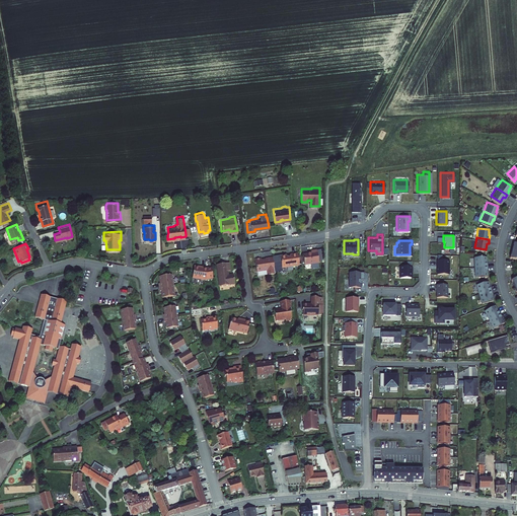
[(317,260),(315,247),(309,248),(309,250),(301,251),(303,262),(309,261),(310,265),(317,264),(317,260)]
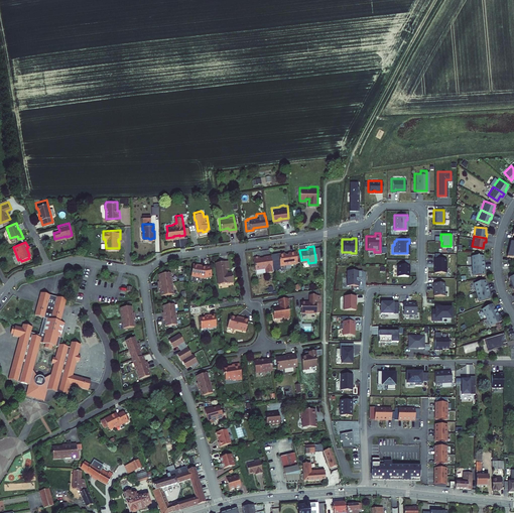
[(278,263),(296,261),(294,249),(286,250),(287,251),(283,252),(283,251),(277,252),(278,263)]
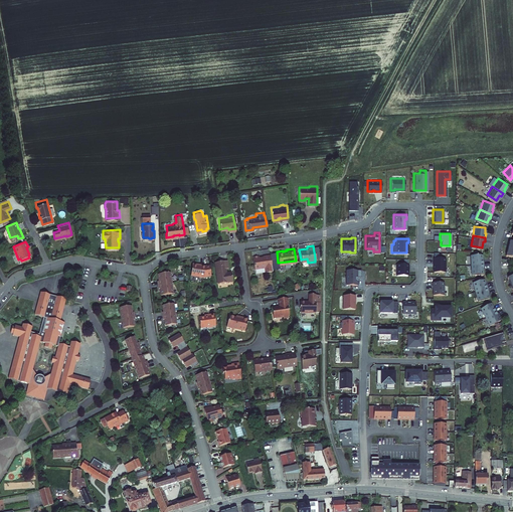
[(264,270),(272,269),(269,252),(262,253),(262,254),(258,256),(258,253),(251,254),(253,267),(264,266),(264,270)]
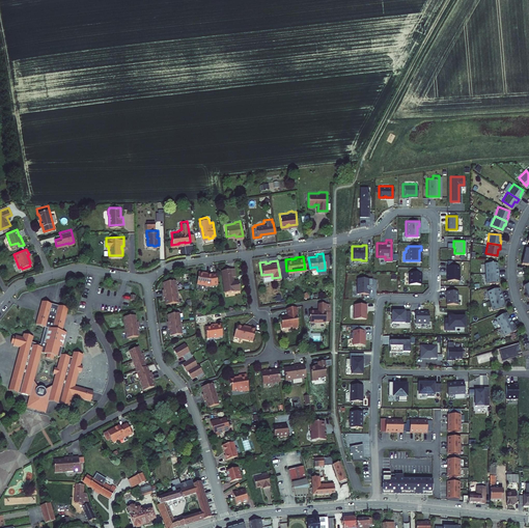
[(498,267),(497,260),(485,260),(486,271),(499,270),(499,267),(498,267)]
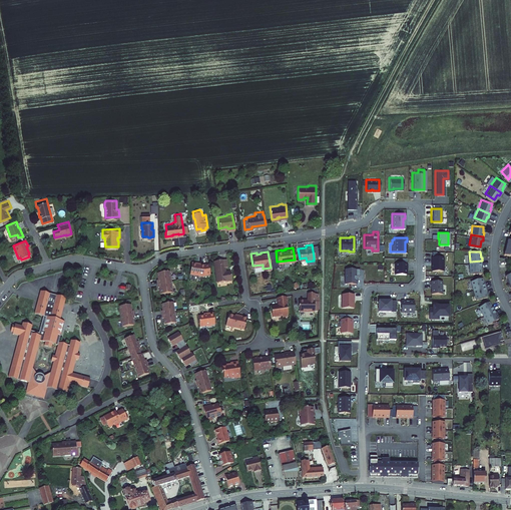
[(443,270),(443,256),(432,256),(432,261),(432,264),(432,270),(443,270)]
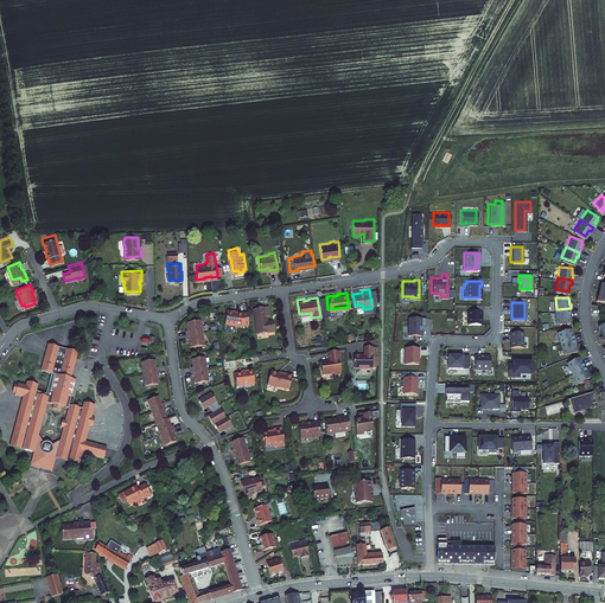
[(254,333),(272,331),(271,319),(265,320),(265,315),(267,315),(266,306),(250,308),(254,333)]
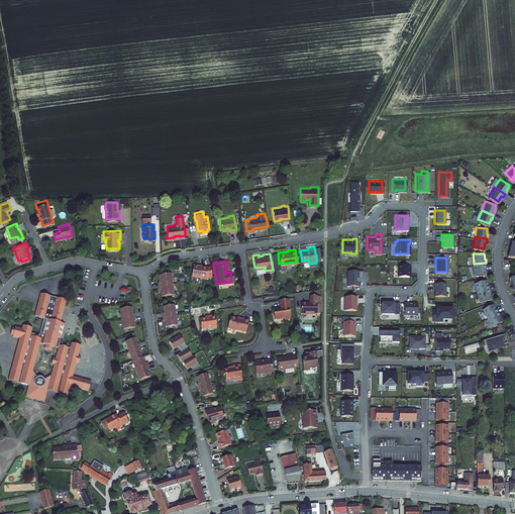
[(486,267),(486,263),(474,264),(474,274),(485,273),(485,267),(486,267)]
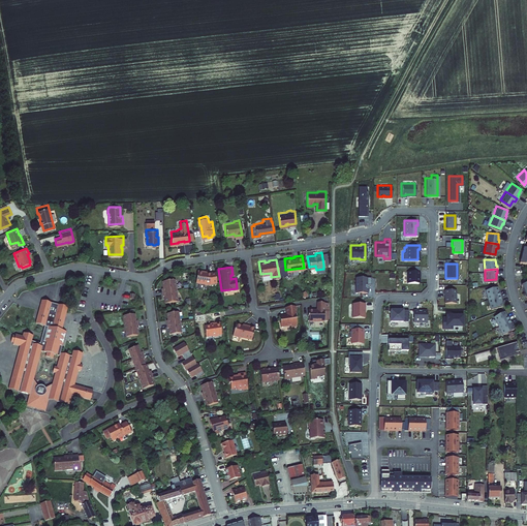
[(208,283),(215,282),(213,272),(209,272),(200,271),(202,271),(195,270),(194,282),(208,283)]
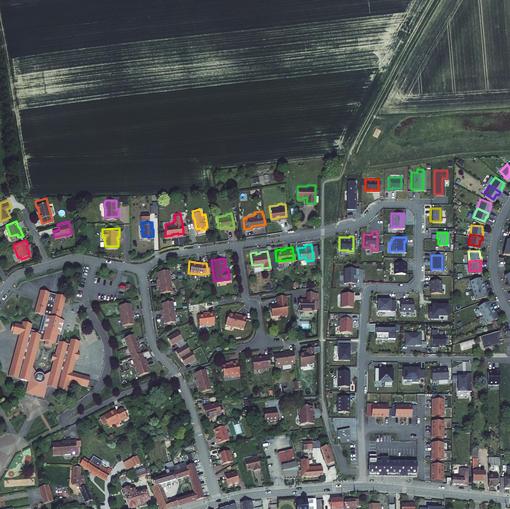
[(405,265),(405,261),(394,261),(394,272),(404,272),(404,265),(405,265)]
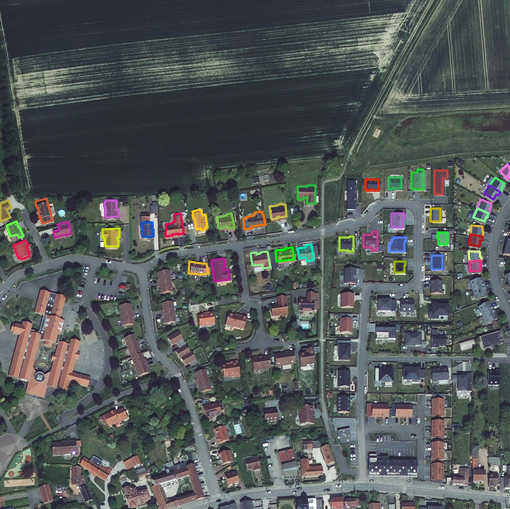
[(358,267),(343,267),(343,282),(354,282),(354,274),(358,274),(358,267)]
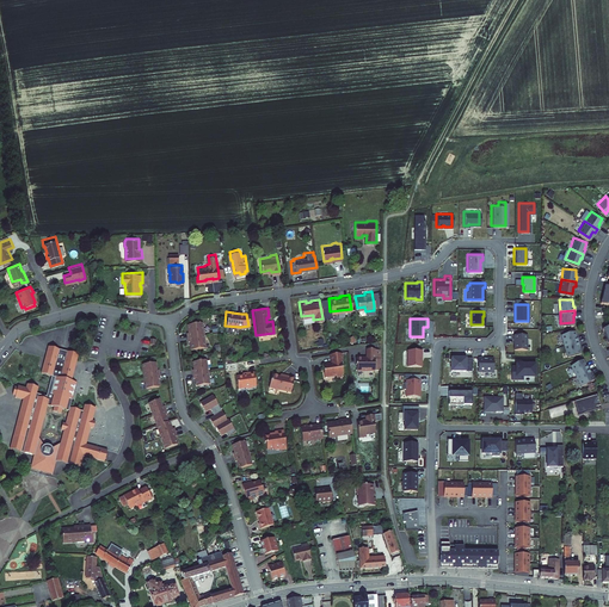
[(192,347),(207,345),(202,320),(189,322),(190,330),(188,332),(189,340),(191,339),(192,347)]
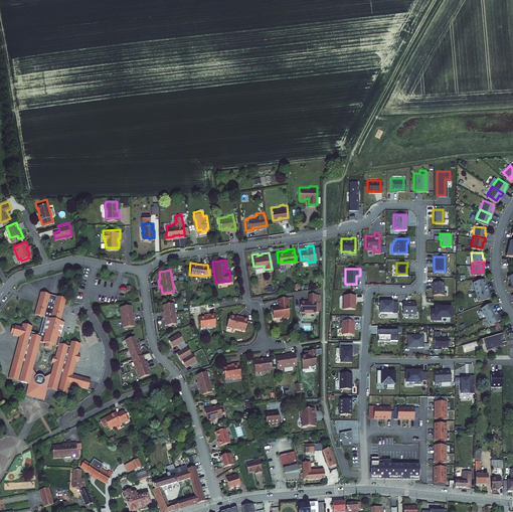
[(486,283),(484,277),(473,280),(476,290),(488,286),(487,283),(486,283)]
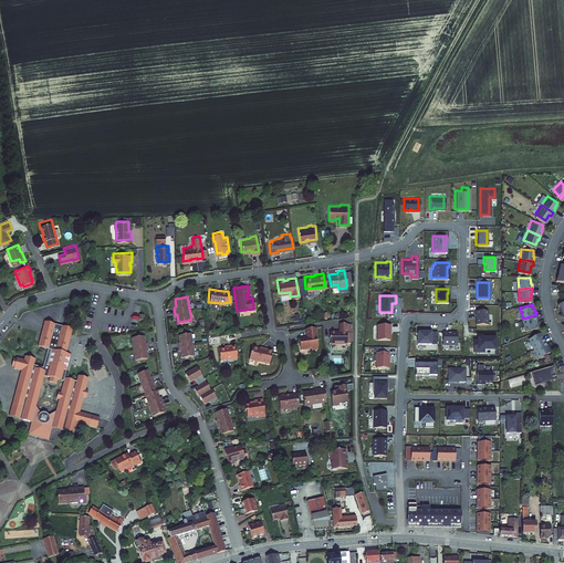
[(488,323),(488,309),(476,309),(476,313),(476,323),(488,323)]
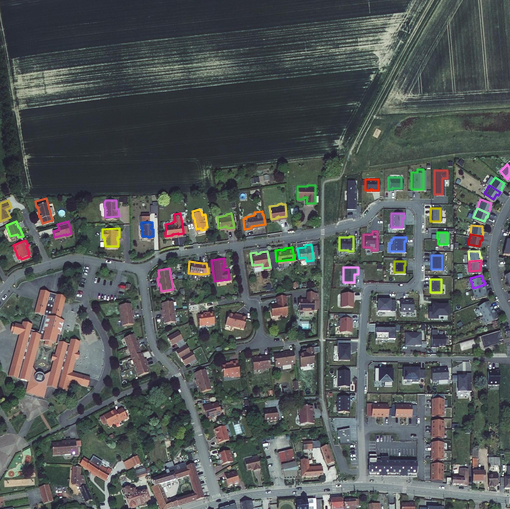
[(486,288),(485,284),(473,288),(476,297),(486,294),(485,288),(486,288)]
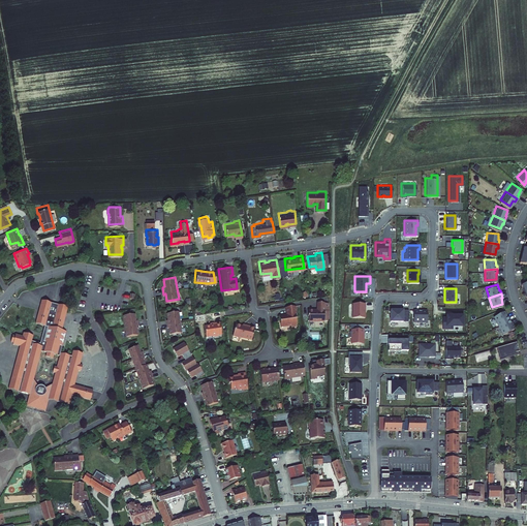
[(66,390),(67,390),(68,390),(69,390),(70,389),(71,388),(71,387),(71,385),(72,381),(76,367),(79,368),(81,362),(79,361),(81,350),(71,347),(70,352),(62,350),(59,349),(64,328),(60,327),(64,310),(66,304),(60,302),(40,297),(37,306),(34,319),(43,322),(40,331),(38,339),(30,337),(31,332),(22,330),(21,333),(13,331),(13,333),(10,332),(9,338),(11,339),(11,340),(19,342),(10,374),(14,375),(17,374),(18,376),(22,373),(27,383),(19,389),(28,391),(31,392),(29,400),(41,403),(43,395),(58,387),(59,390),(62,388),(63,389),(64,390),(65,390),(66,390)]
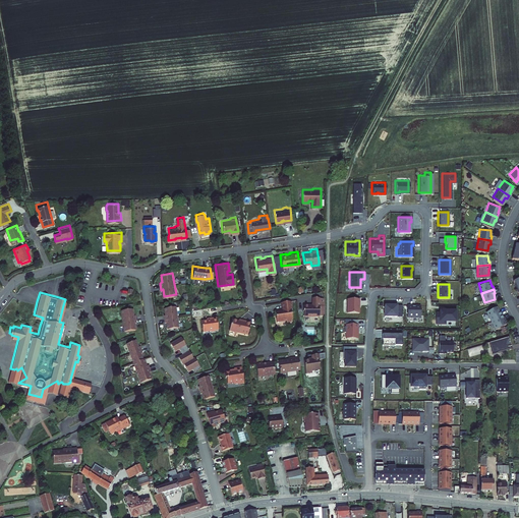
[(319,296),(319,295),(311,295),(310,302),(302,302),(302,308),(303,308),(303,314),(318,314),(318,313),(323,313),(324,296),(319,296)]
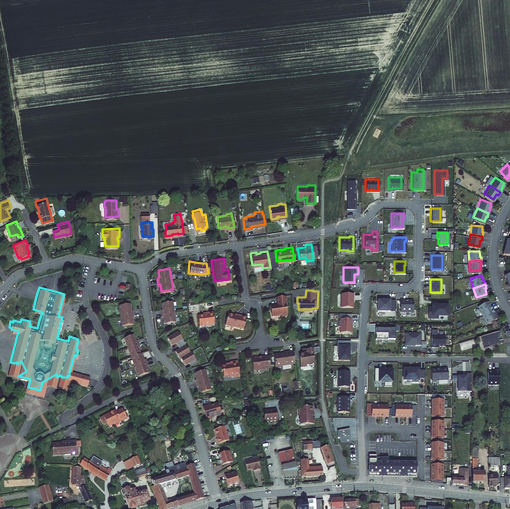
[(353,292),(342,292),(342,306),(352,306),(352,297),(353,297),(353,292)]
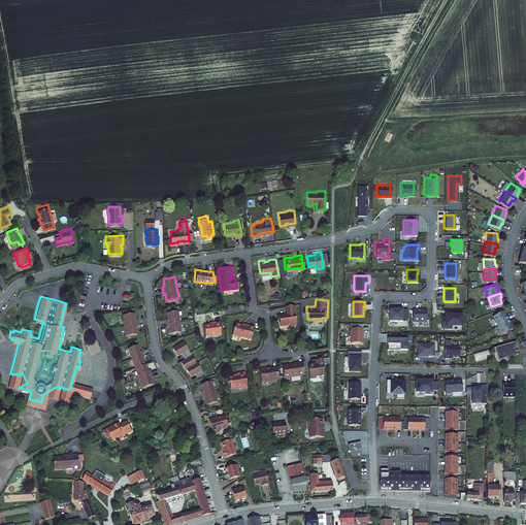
[(289,323),(295,322),(293,310),(294,309),(294,306),(293,306),(292,302),(285,304),(286,312),(277,313),(278,323),(289,322),(289,323)]
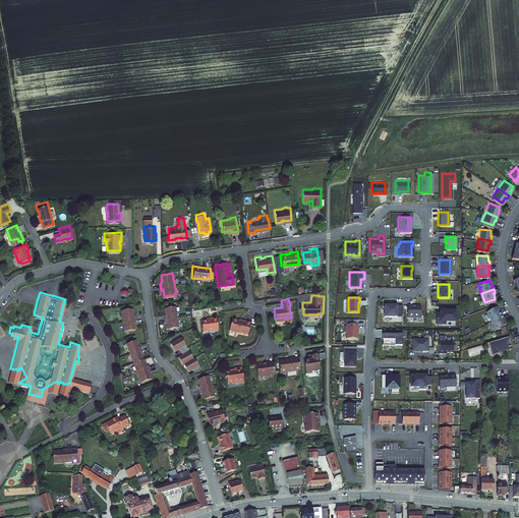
[(400,303),(382,303),(382,315),(399,317),(400,303)]
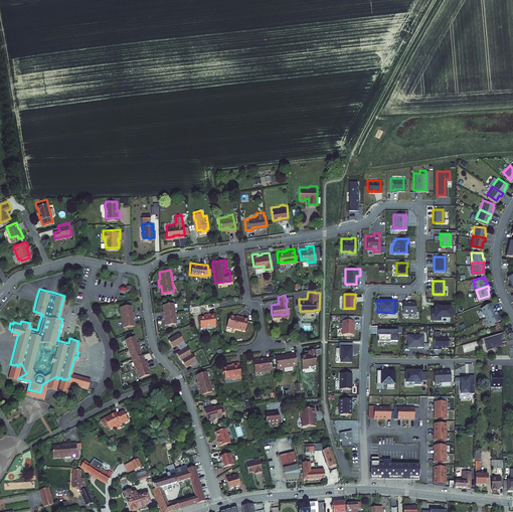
[(168,324),(178,322),(174,301),(164,303),(165,310),(163,310),(165,317),(167,317),(168,324)]
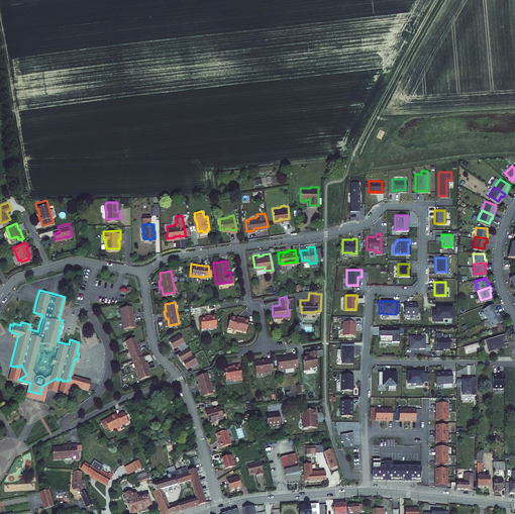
[(408,302),(404,302),(404,313),(413,313),(413,302),(408,302)]
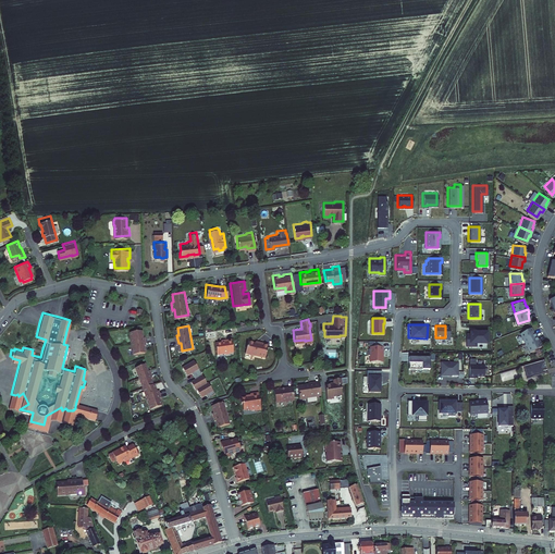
[(534,331),(531,325),(521,331),(526,340),(538,334),(535,330),(534,331)]
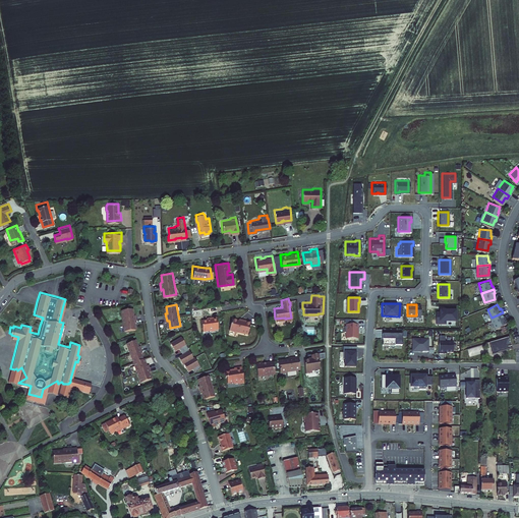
[(134,321),(136,321),(134,313),(133,313),(131,307),(121,308),(125,330),(135,328),(134,321)]
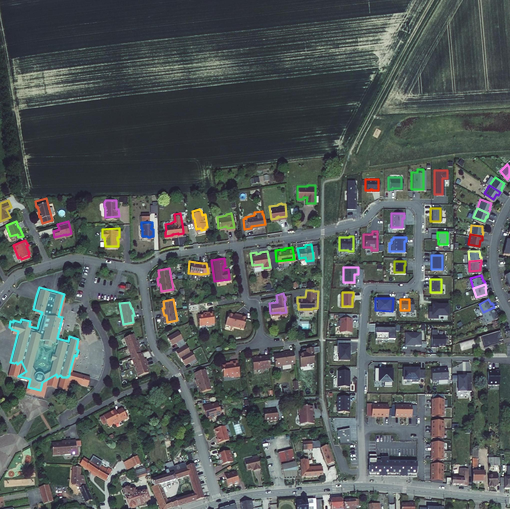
[(438,303),(432,303),(432,305),(428,305),(428,317),(438,317),(438,314),(448,314),(448,304),(438,304),(438,303)]
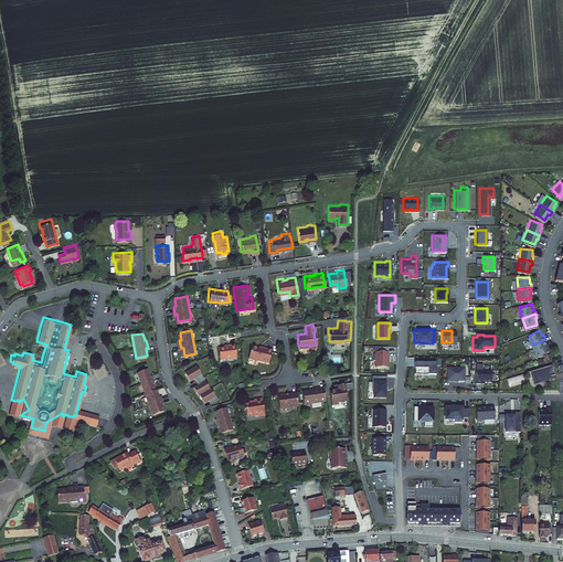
[(548,342),(545,339),(533,345),(539,354),(550,349),(546,343),(548,342)]
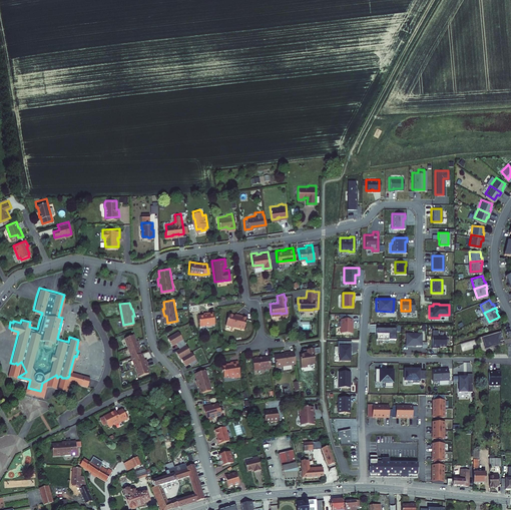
[(211,322),(215,321),(213,309),(209,310),(209,311),(198,313),(200,323),(207,322),(208,323),(211,323),(211,322)]
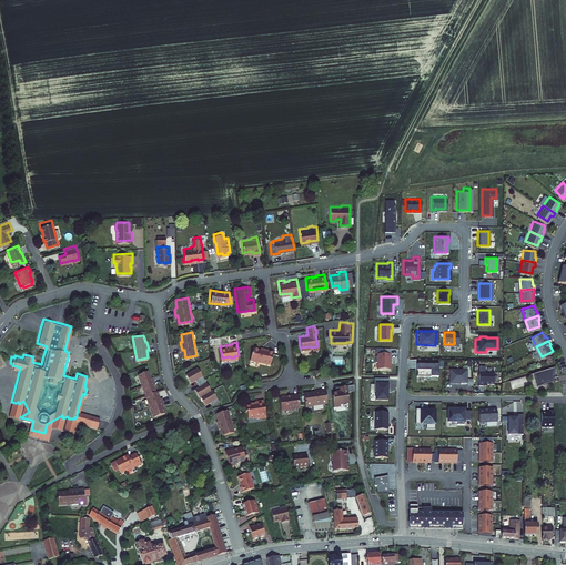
[(249,357),(269,362),(272,349),(262,346),(262,347),(251,345),(249,357)]
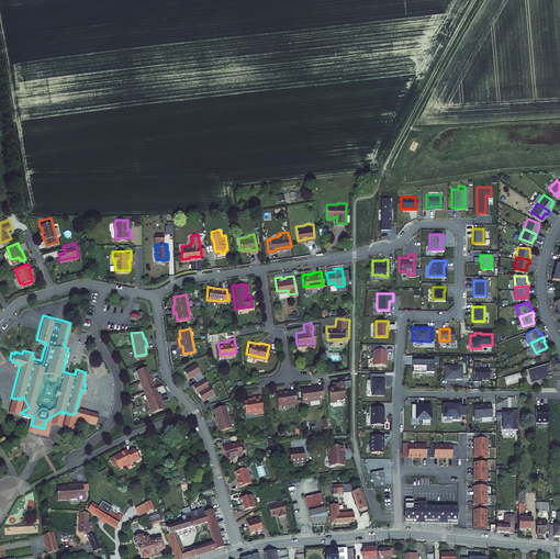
[(387,354),(387,348),(378,348),(373,348),(373,350),(371,350),(371,357),(373,357),(373,364),(385,364),(385,354),(387,354)]
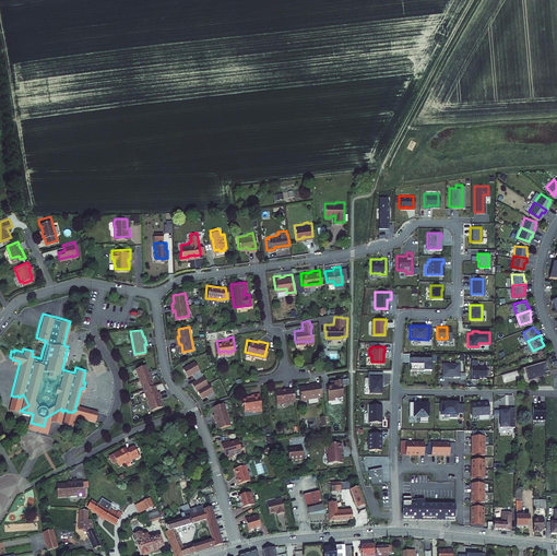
[(547,371),(544,359),(522,366),(526,378),(547,371)]
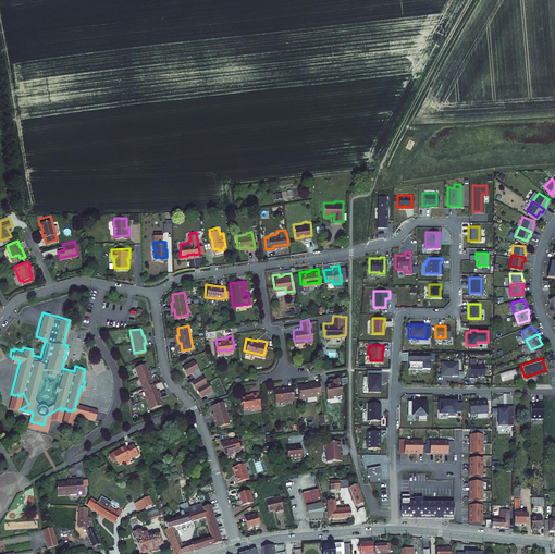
[(201,380),(204,378),(193,361),(190,364),(188,360),(180,366),(185,373),(189,371),(194,377),(189,380),(194,388),(195,388),(200,395),(205,392),(207,395),(214,391),(209,382),(205,385),(201,380)]
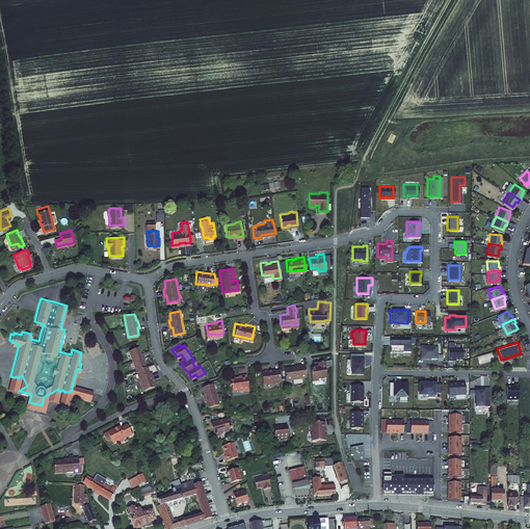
[(150,369),(148,370),(146,364),(143,365),(141,359),(143,358),(140,350),(138,351),(136,345),(127,348),(143,388),(153,384),(151,377),(153,376),(150,369)]
